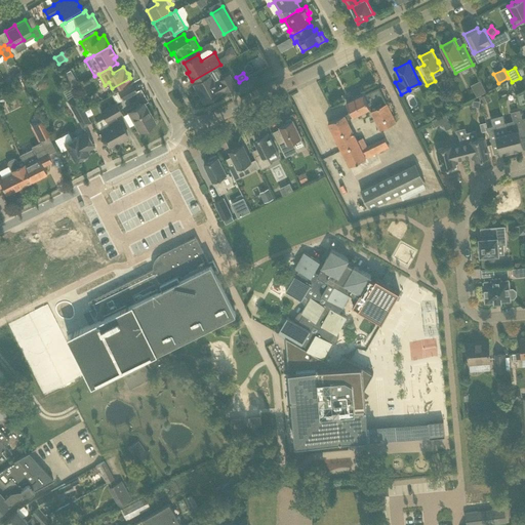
[(235,85),(229,75),(218,80),(220,84),(215,87),(209,76),(194,85),(198,93),(200,92),(205,102),(219,93),(218,93),(224,90),(225,90),(235,85)]
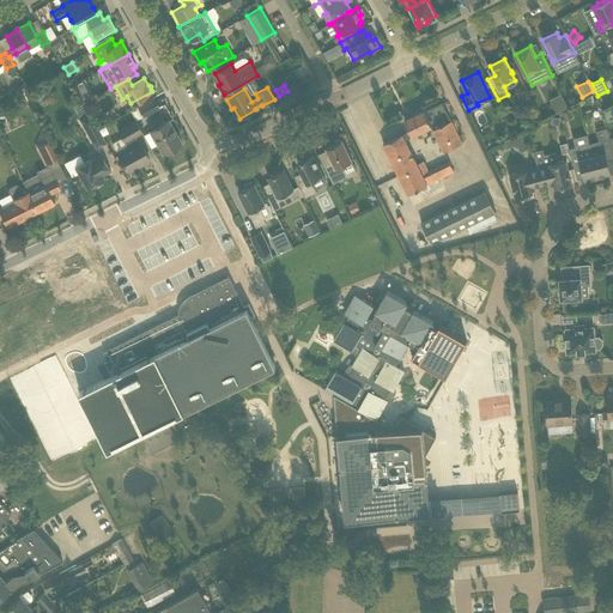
[(87,92),(80,97),(84,103),(91,98),(91,97),(87,92)]
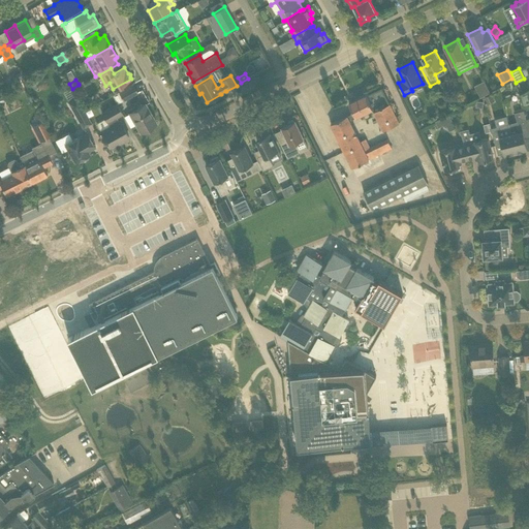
[(475,85),(479,95),(489,92),(485,81),(475,85)]
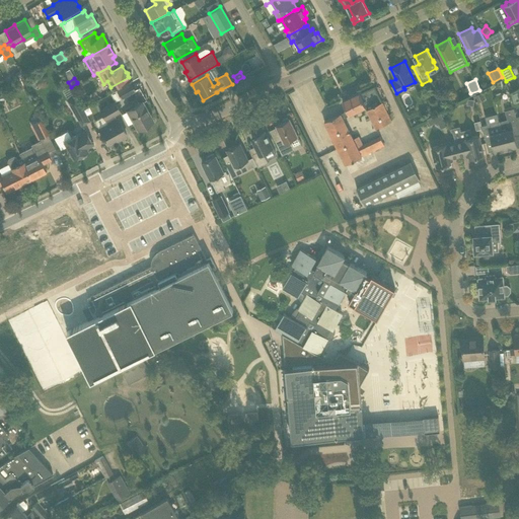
[(135,90),(131,82),(110,93),(115,101),(135,90)]
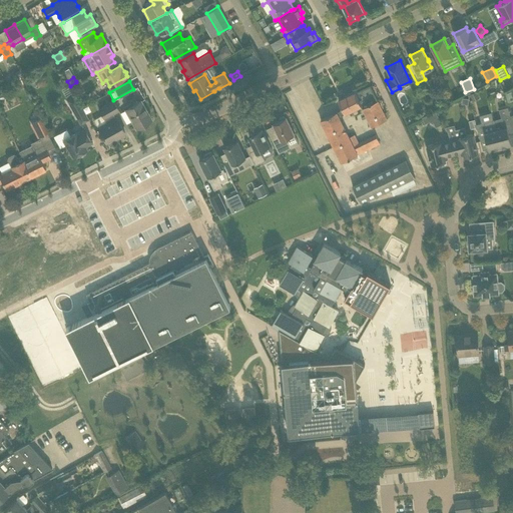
[(343,109),(321,120),(342,162),(380,143),(376,134),(359,143),(355,134),(349,136),(339,116),(361,105),(355,92),(339,100),(343,109)]
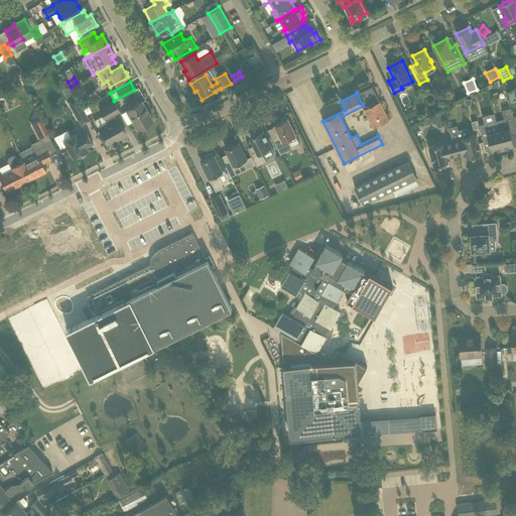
[(81,125),(90,120),(76,95),(67,100),(81,125)]
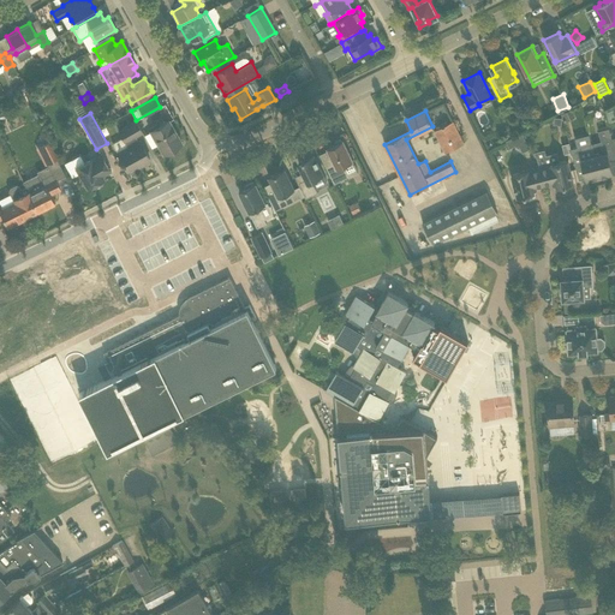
[(121,138),(112,143),(127,171),(141,163),(142,165),(150,160),(139,141),(138,142),(135,136),(142,132),(136,120),(118,131),(121,138)]
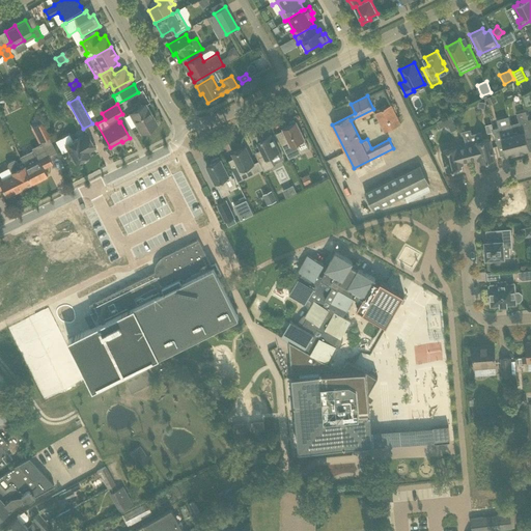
[(141,134),(155,126),(150,117),(152,116),(145,105),(130,113),(141,134)]
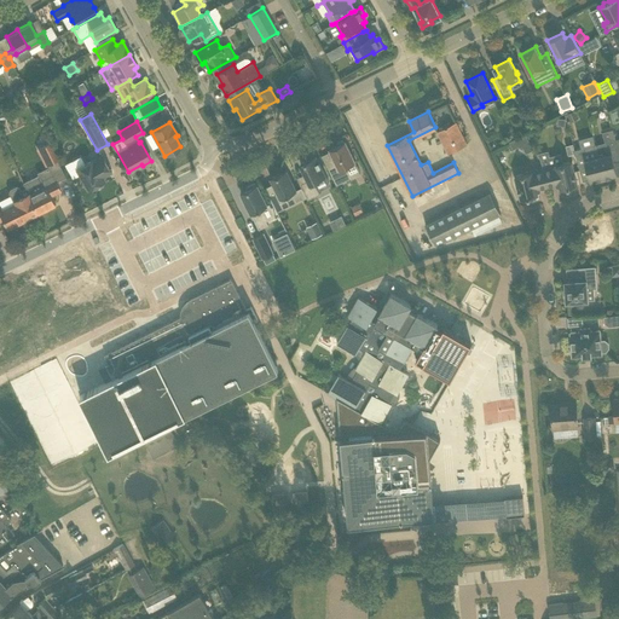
[(447,154),(467,144),(456,122),(437,132),(447,154)]
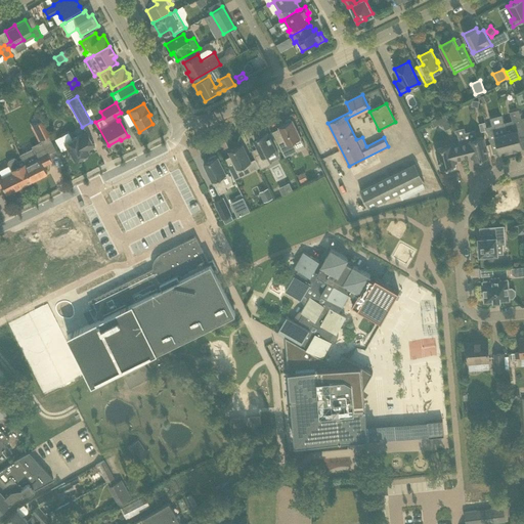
[(507,133),(511,150),(523,147),(520,136),(523,135),(523,129),(521,118),(519,110),(510,112),(513,125),(512,125),(513,131),(507,133)]
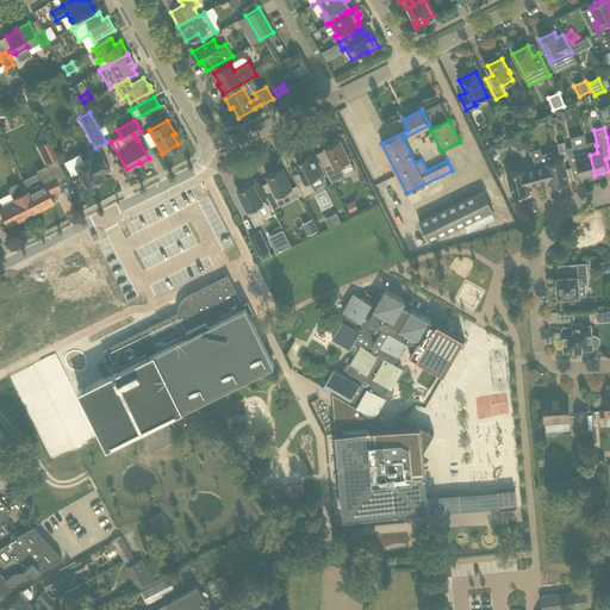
[(517,149),(524,148),(520,134),(505,138),(506,144),(515,142),(517,149)]
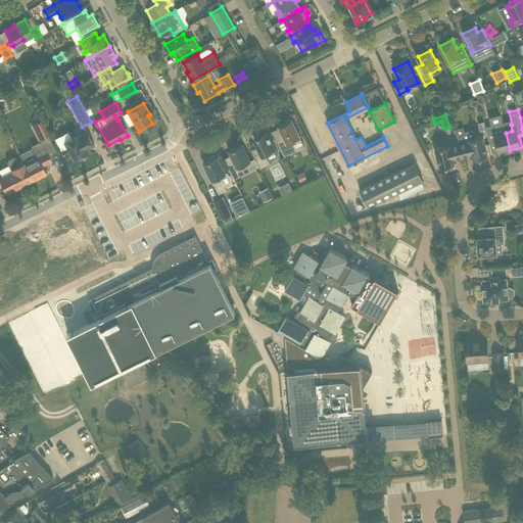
[(297,150),(292,140),(300,137),(291,120),(290,120),(288,119),(285,121),(284,123),(279,126),(279,128),(272,131),(284,156),(297,150)]
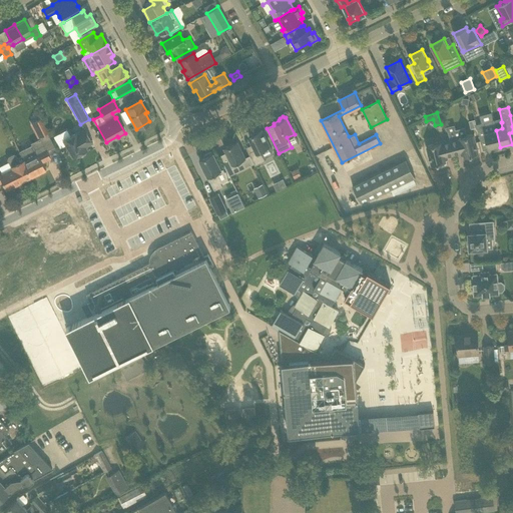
[(34,128),(38,137),(47,132),(40,118),(36,120),(39,125),(34,128)]
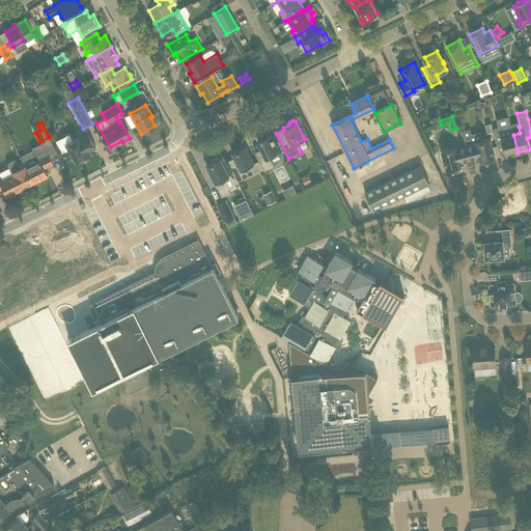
[(503,131),(502,127),(493,129),(498,146),(503,144),(506,156),(518,152),(513,135),(507,136),(506,130),(503,131)]
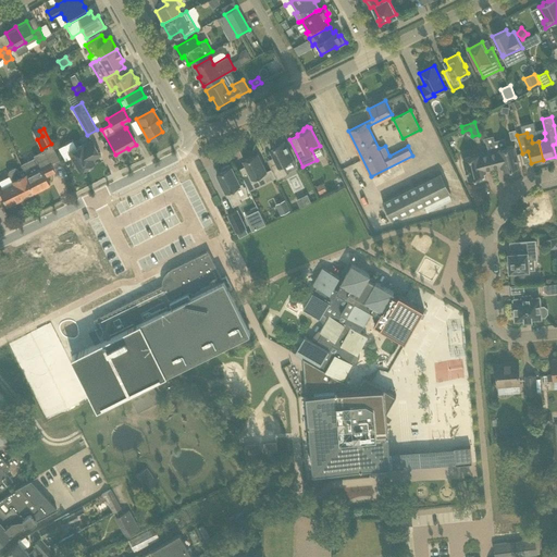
[(100,155),(91,140),(84,145),(83,144),(69,152),(79,171),(94,162),(93,159),(100,155)]
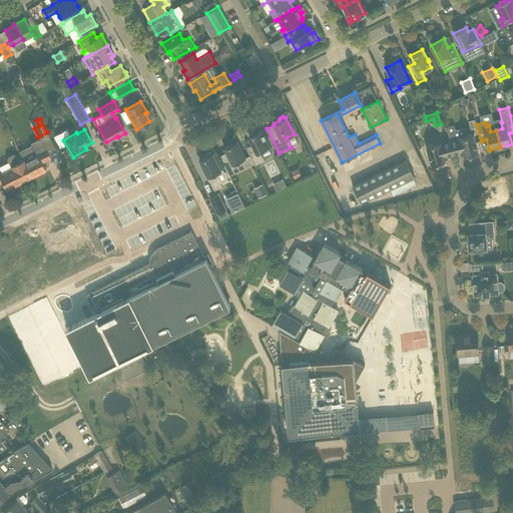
[(260,157),(263,156),(261,151),(270,146),(262,129),(252,133),(252,134),(248,136),(257,152),(249,155),(254,165),(262,161),(260,157)]
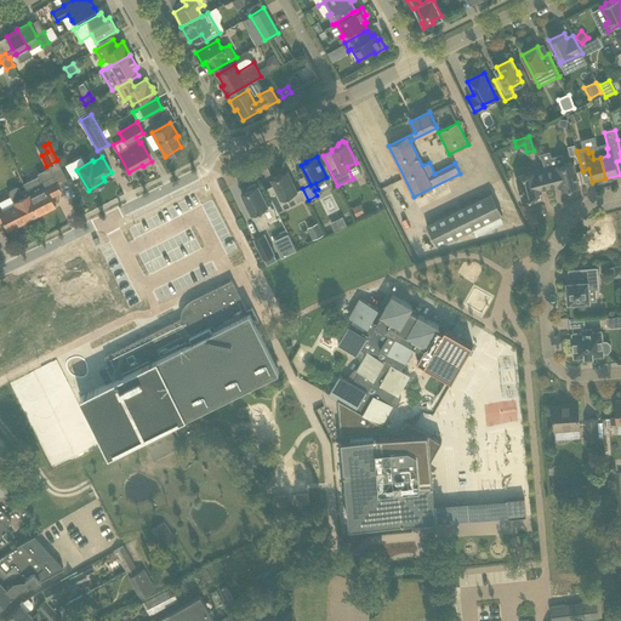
[(545,167),(550,188),(560,184),(562,189),(579,186),(574,163),(565,165),(564,163),(545,167)]
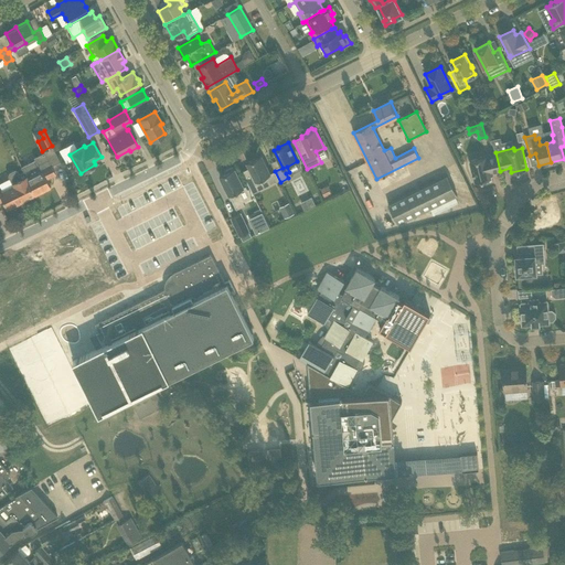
[(478,159),(470,161),(476,182),(491,178),(490,173),(500,171),(496,152),(478,158),(478,159)]
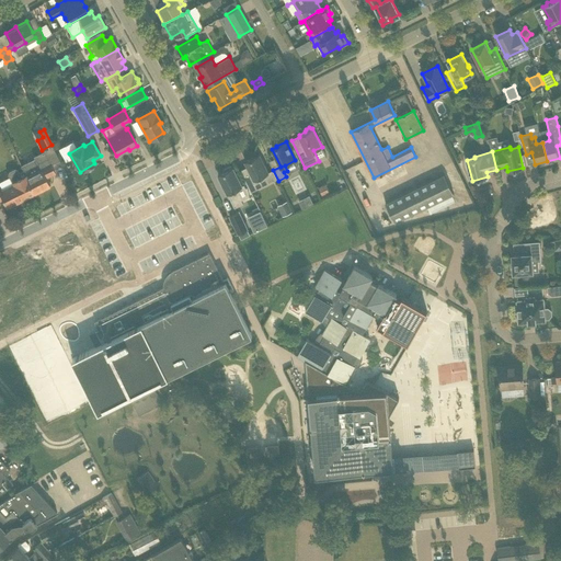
[(268,173),(260,155),(244,161),(248,167),(240,170),(251,192),(263,185),(264,183),(261,176),(268,173)]
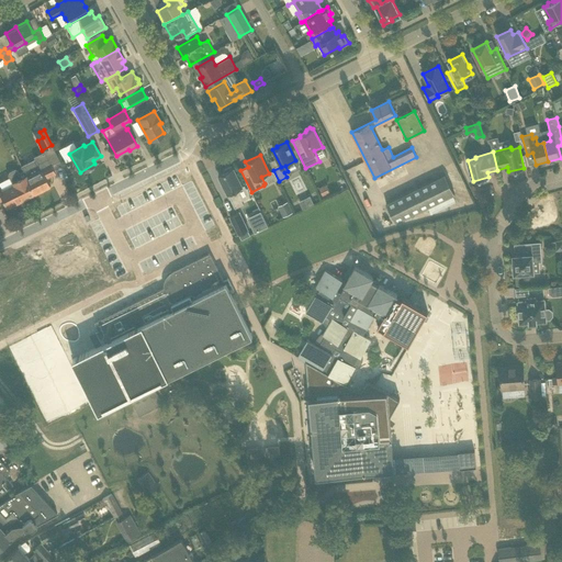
[(47,159),(23,170),(30,182),(29,182),(34,193),(49,186),(45,178),(55,173),(47,159)]
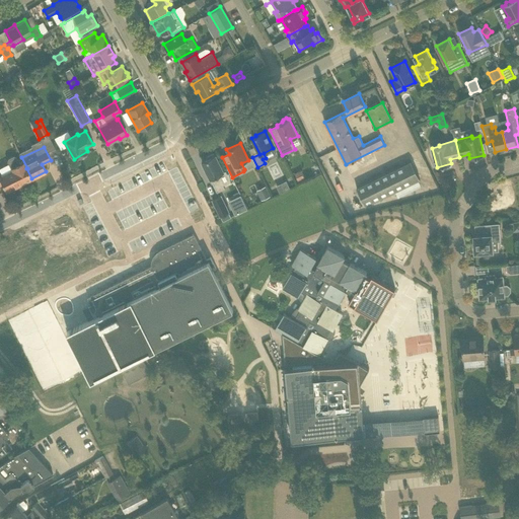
[(218,175),(224,172),(216,154),(215,155),(214,153),(207,157),(208,158),(204,160),(204,161),(202,162),(207,172),(217,192),(225,189),(218,175)]
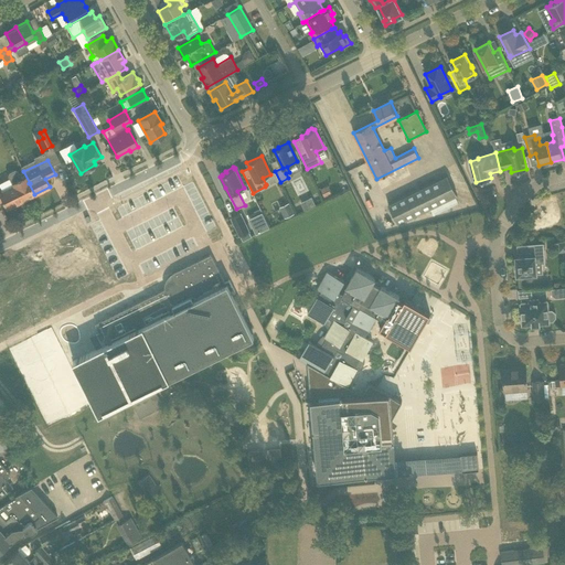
[(0,201),(2,201),(7,209),(34,194),(29,183),(30,183),(23,171),(19,173),(18,171),(14,170),(9,173),(8,177),(9,180),(0,184),(0,201)]
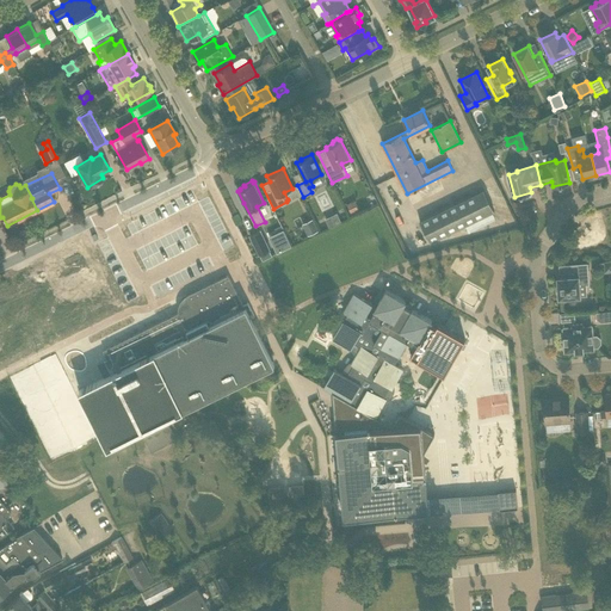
[(419,221),(430,242),(494,211),(483,190),(419,221)]
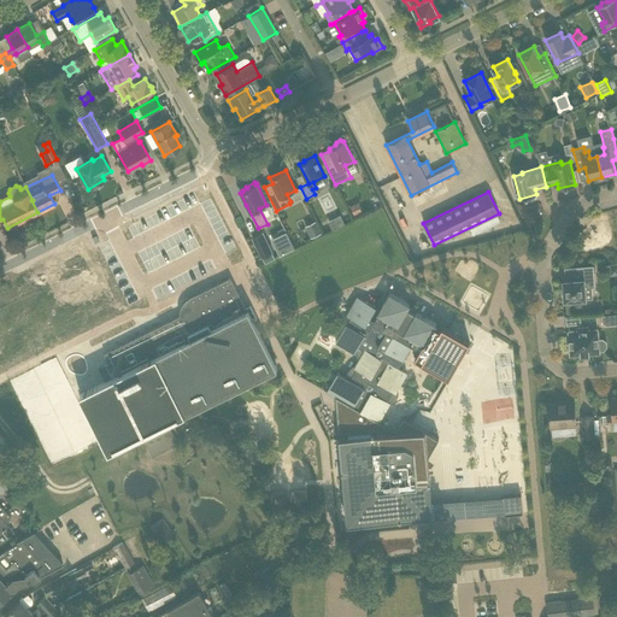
[(341,215),(328,221),(333,229),(345,223),(341,215)]
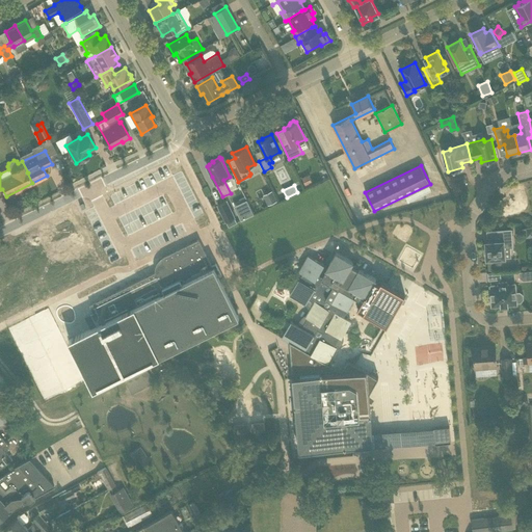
[(268,205),(277,201),(273,190),(264,194),(268,205)]
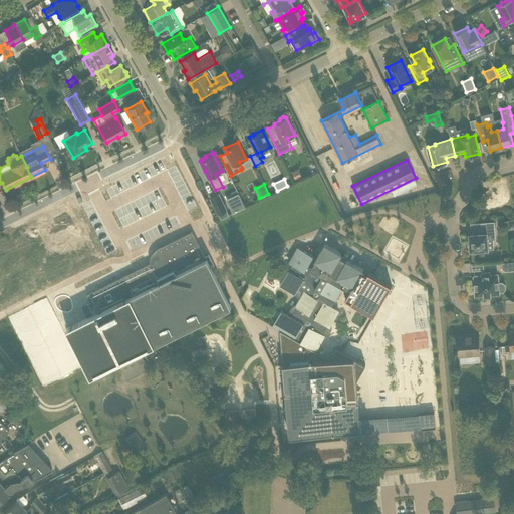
[(227,210),(219,193),(210,197),(219,214),(227,210)]
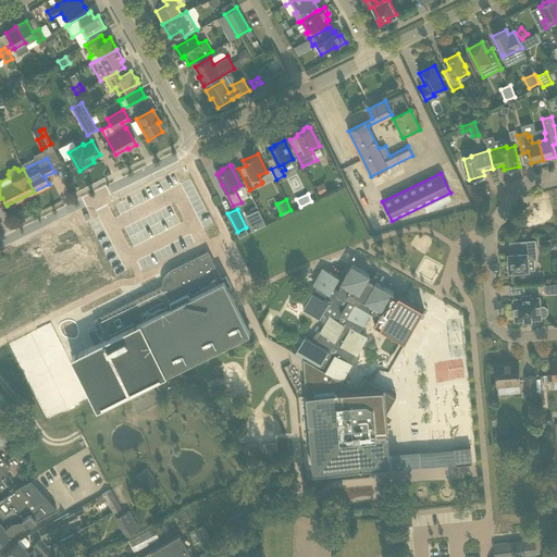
[(65,237),(69,244),(74,255),(74,254),(83,249),(88,259),(91,264),(93,263),(100,279),(110,273),(90,233),(83,236),(79,230),(65,237)]
